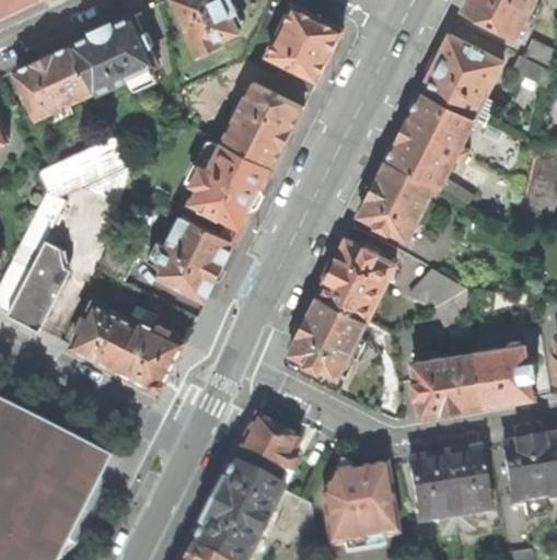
[(0,15),(4,13),(32,0),(0,0),(0,15)]
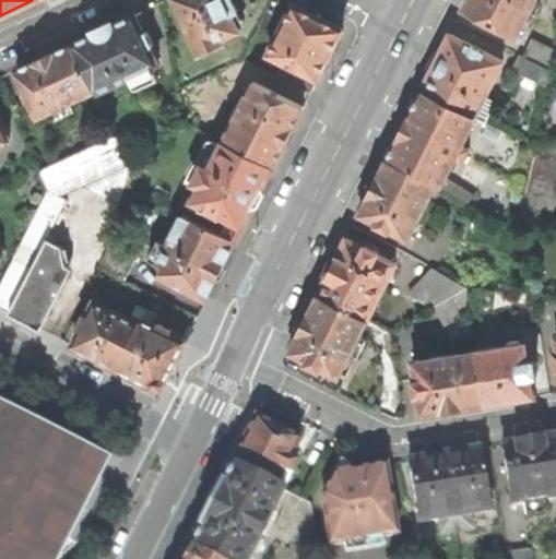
[(235,9),(231,0),(172,0),(198,52),(223,42),(221,38),(238,30),(229,12),(235,9)]
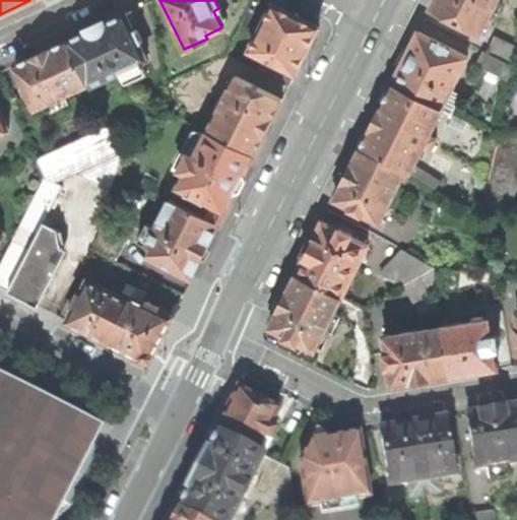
[(432,0),(428,9),(477,34),(494,0),(432,0)]
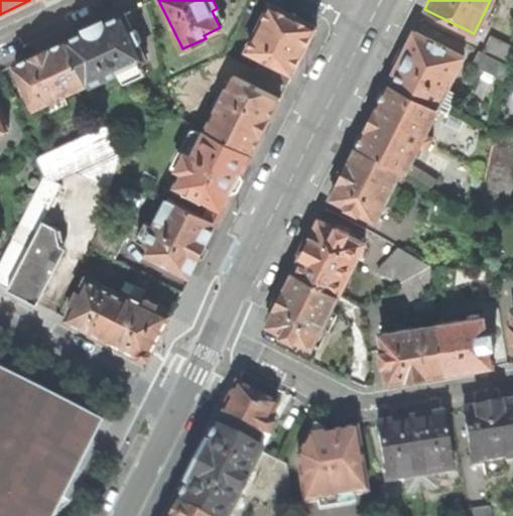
[(253,34),(238,62),(283,85),(313,26),(288,14),(268,4),(260,20),(258,19),(251,33),(253,34)]
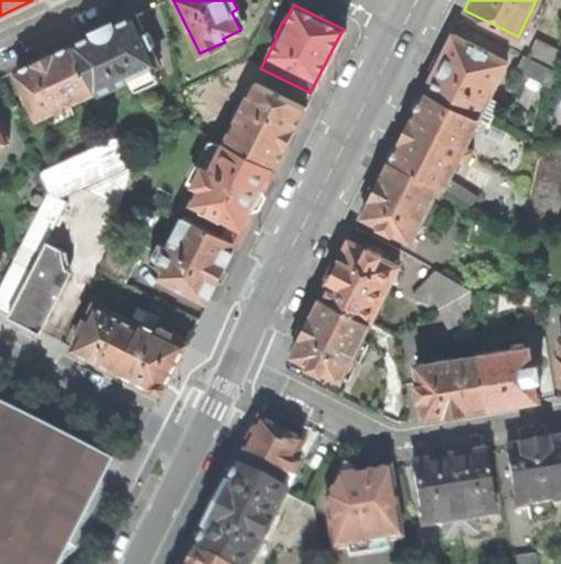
[(142,32),(133,14),(108,25),(71,43),(93,89),(94,93),(128,77),(133,89),(157,78),(151,66),(157,64),(149,46),(151,45),(144,31),(142,32)]
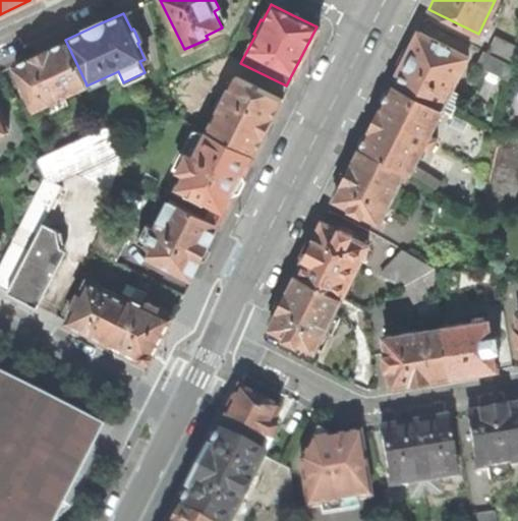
[(401,62),(390,83),(441,109),(448,113),(456,99),(446,94),(465,57),(416,32),(401,62)]
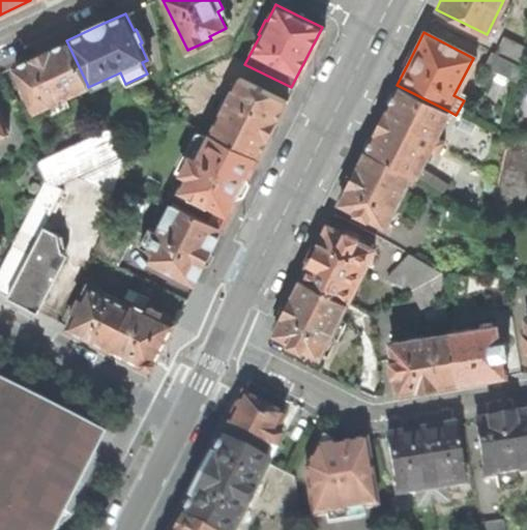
[(501,36),(493,53),(518,65),(522,47),(501,36)]
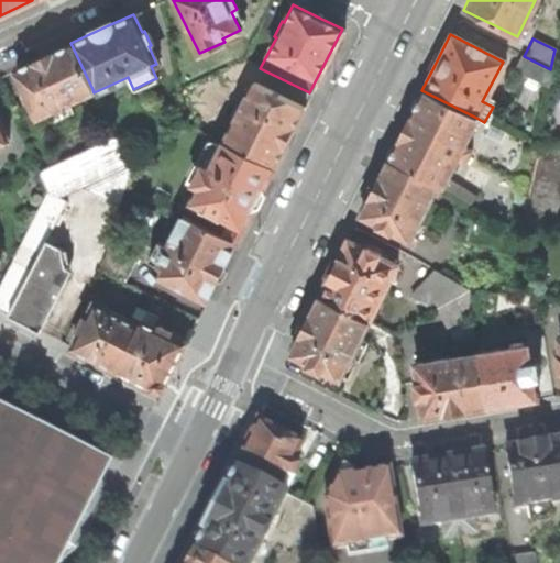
[(34,118),(92,89),(70,43),(36,59),(13,69),(34,118)]
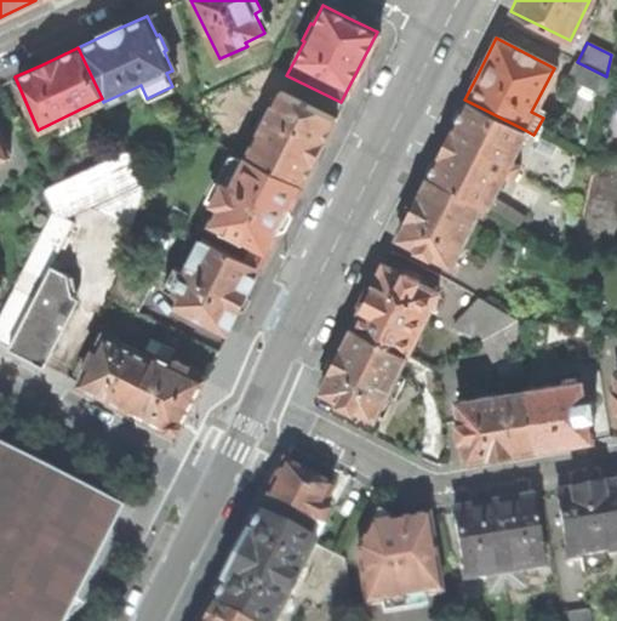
[(565,77),(603,96),(606,77),(577,62),(573,61),(565,77)]
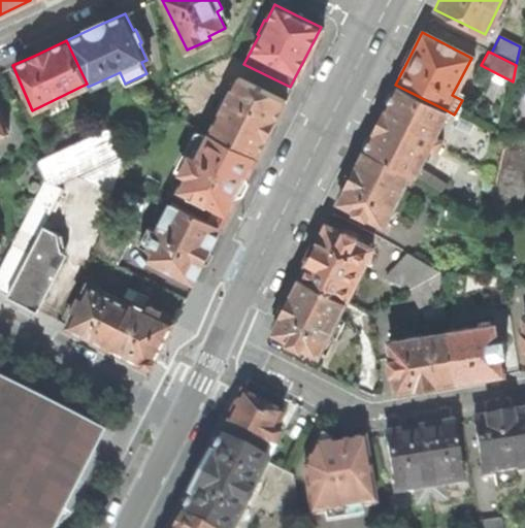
[(237,76),(208,133),(255,157),(280,107),(284,100),(237,76)]
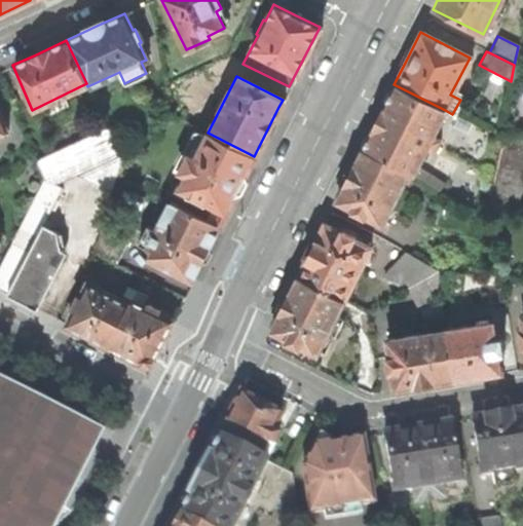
[(376,119),(362,149),(407,172),(412,175),(415,168),(425,148),(433,151),(438,141),(431,137),(445,110),(394,84),(376,119)]
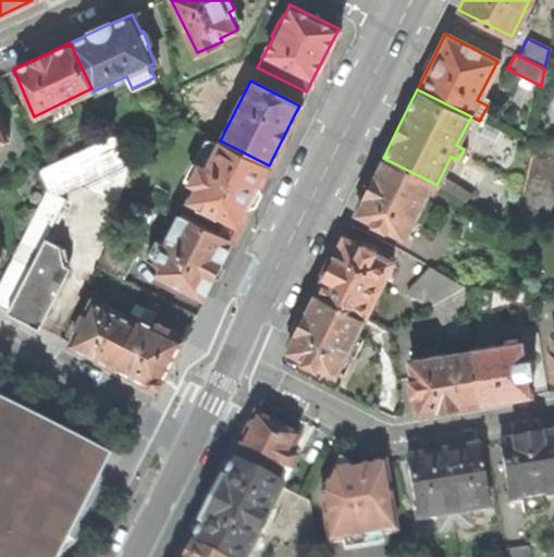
[(22,319),(38,327),(69,267),(63,264),(59,245),(44,237),(63,200),(61,194),(79,184),(117,201),(127,168),(112,135),(37,171),(45,188),(12,252),(32,262),(7,311),(22,319)]
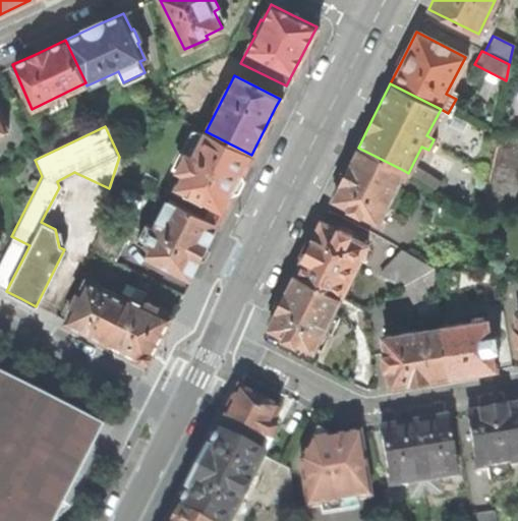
[(209,205),(203,218),(216,224),(238,182),(251,155),(206,131),(204,130),(191,156),(184,152),(175,170),(182,173),(175,187),(184,191),(184,193),(202,201),(203,200),(209,205)]
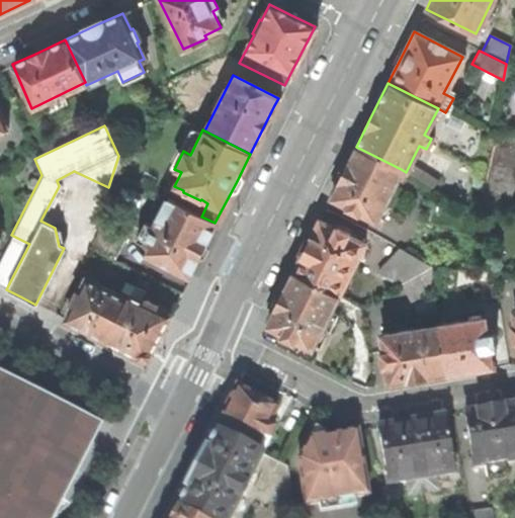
[(475,214),(514,206),(514,130),(492,135),(475,214)]
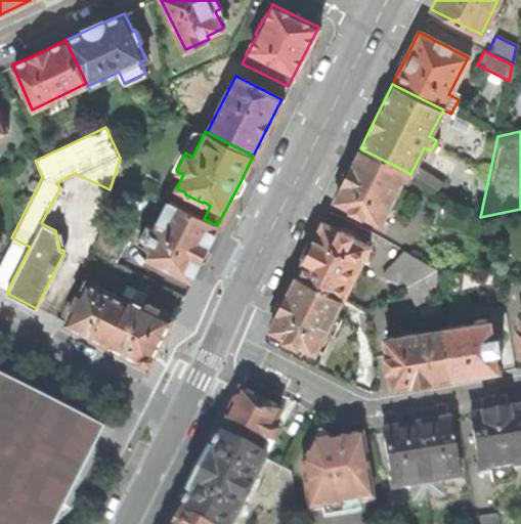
[(362,215),(380,224),(405,171),(360,148),(345,178),(334,201),(350,209),(349,211),(361,217),(362,215)]
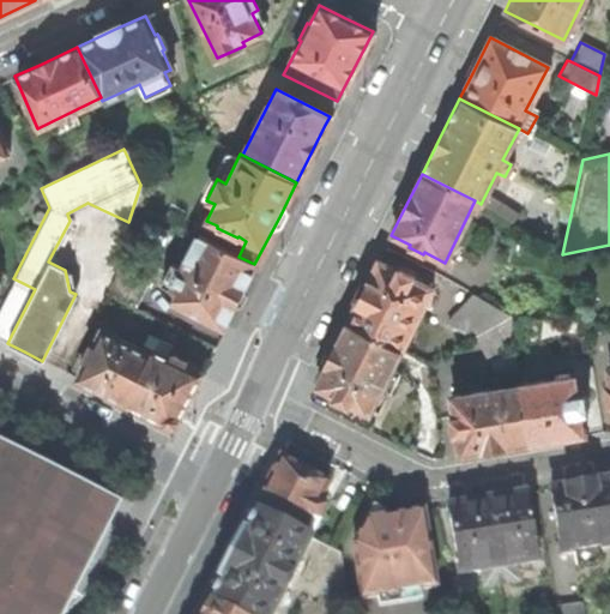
[(517,212),(484,197),(481,204),(511,223),(517,212)]
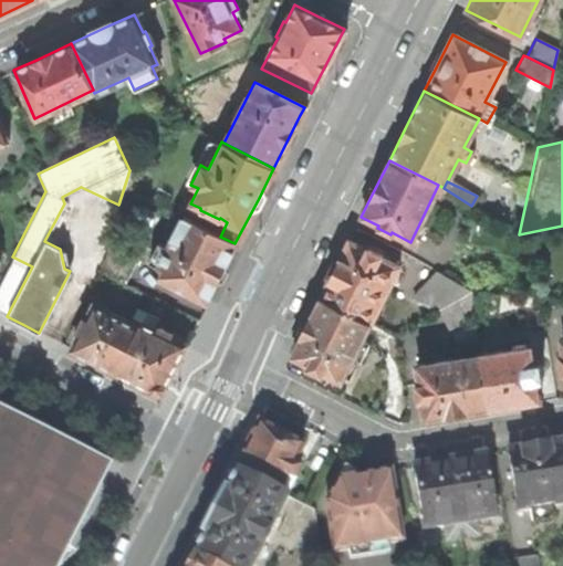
[(157,242),(147,262),(162,269),(158,276),(159,280),(205,303),(222,270),(235,243),(220,237),(181,217),(166,247),(157,242)]
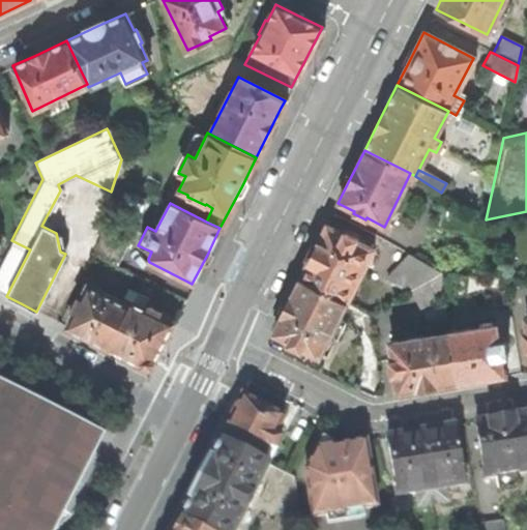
[(115,264),(128,238),(100,226),(92,253),(115,264)]
